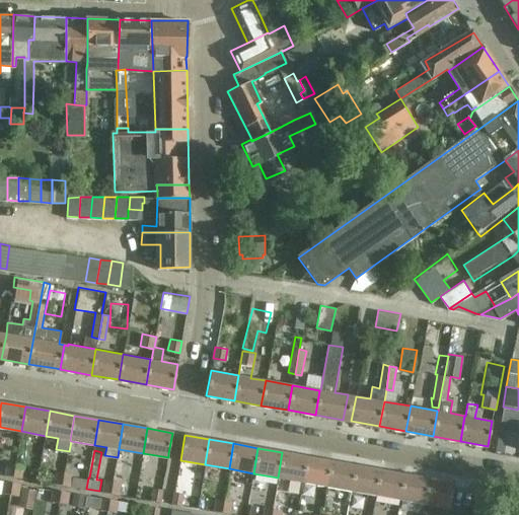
[(278,477),(303,482),(307,456),(282,452),(278,477)]
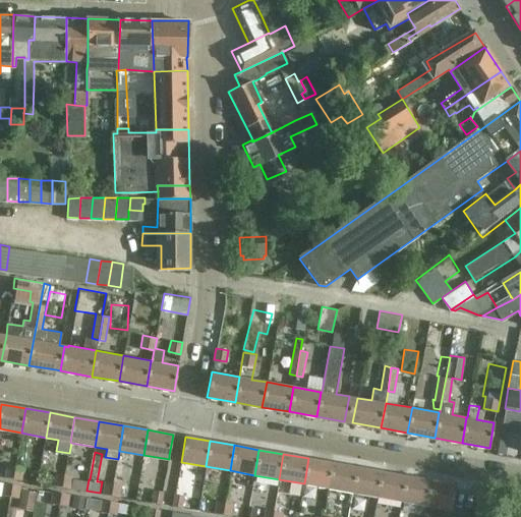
[(308,458),(304,483),(303,490),(302,495),(327,500),(329,489),(333,463),(308,458)]
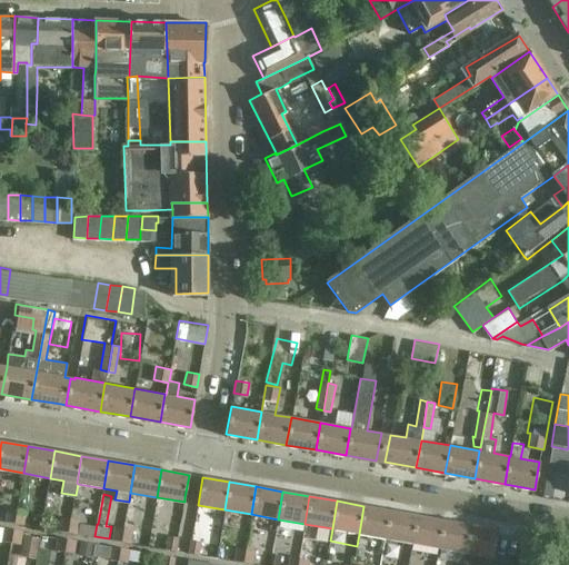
[(359,534),(386,538),(390,511),(363,506),(359,534)]
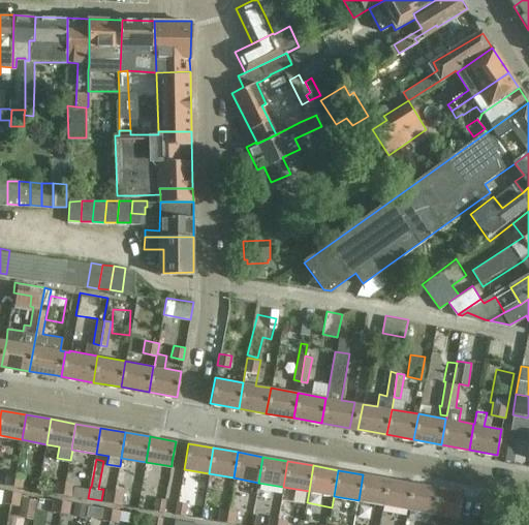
[(13,485),(16,473),(7,472),(5,483),(13,485)]
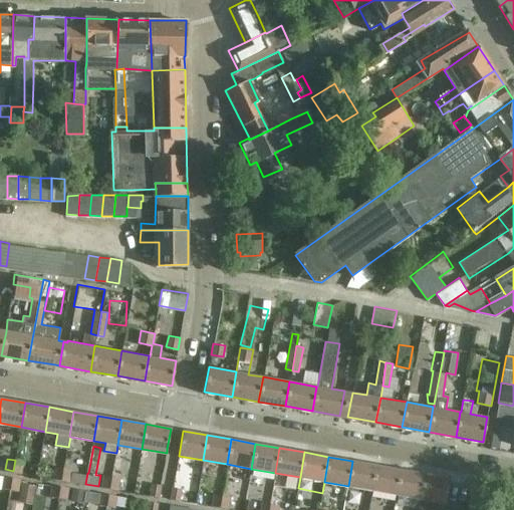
[(21,472),(23,461),(15,460),(13,471),(21,472)]
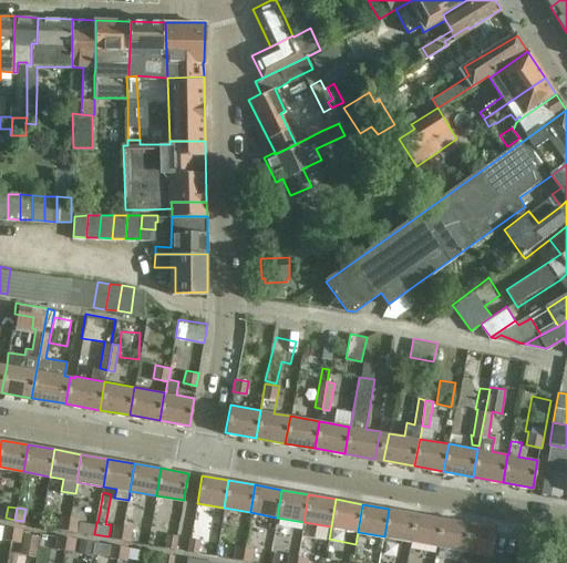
[(384,536),(411,541),(415,513),(389,509),(384,536)]
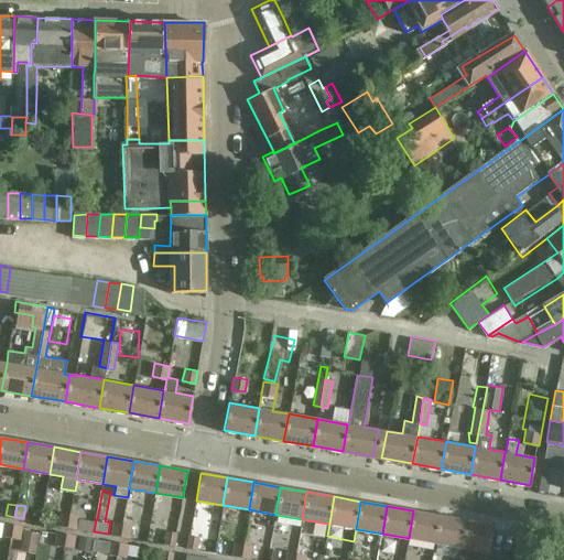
[(435,542),(440,516),(413,510),(409,538),(435,542)]
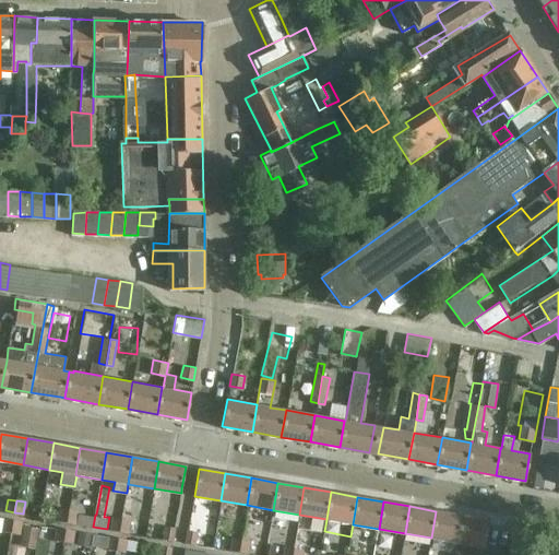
[(67,521),(69,510),(60,508),(58,520),(67,521)]
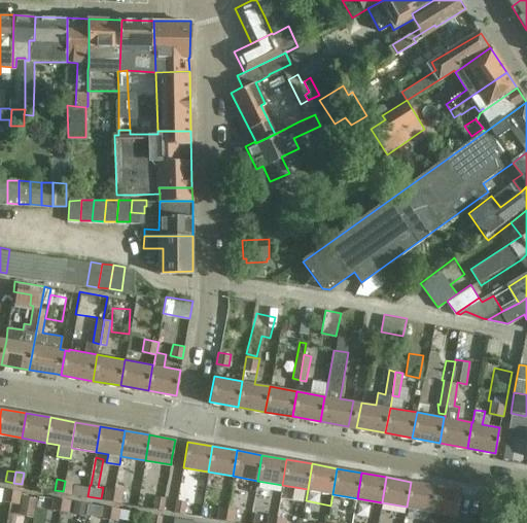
[(65,481),(63,491),(71,492),(72,482),(65,481)]
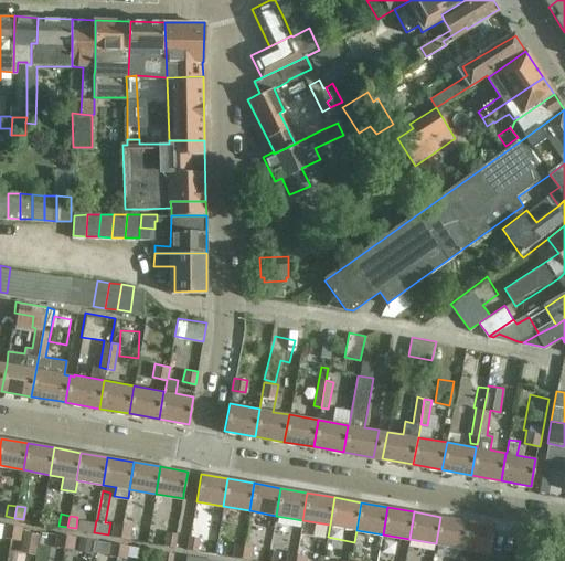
[(451,557),(460,559),(468,521),(440,517),(436,543),(449,547),(447,556),(451,557)]
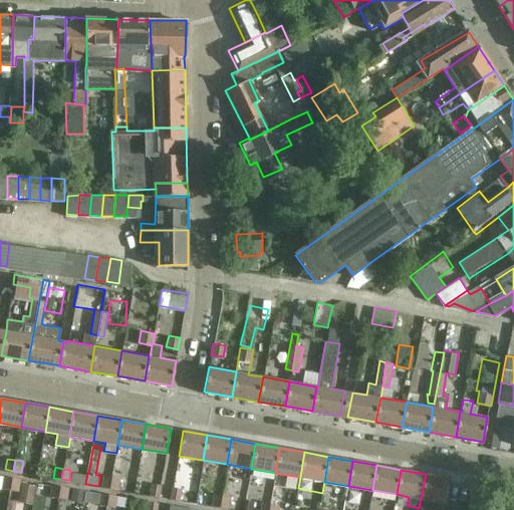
[(0,487),(10,489),(12,477),(0,474),(0,487)]
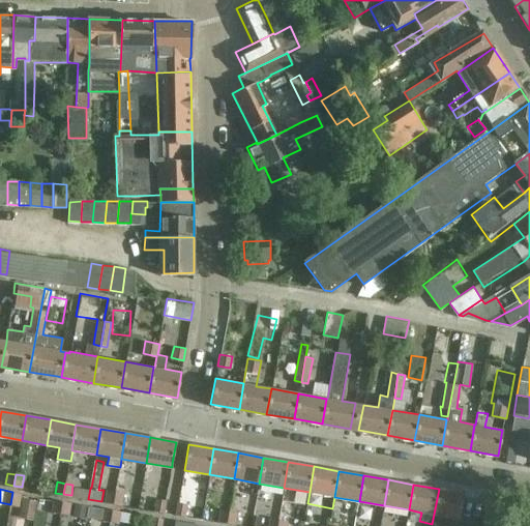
[(468,525),(470,519),(459,517),(463,493),(439,489),(432,524),(431,525),(468,525)]
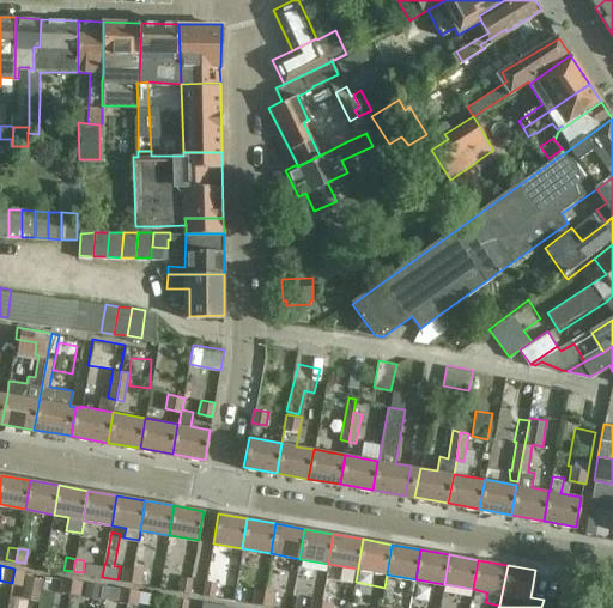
[(131,582),(133,569),(123,567),(121,579),(131,582)]
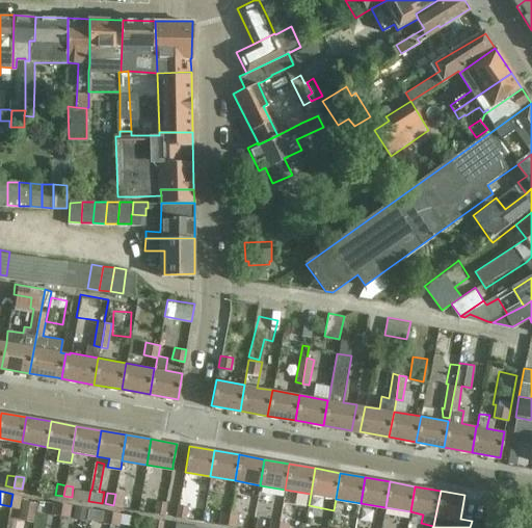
[(18,507),(20,495),(12,494),(10,506),(18,507)]
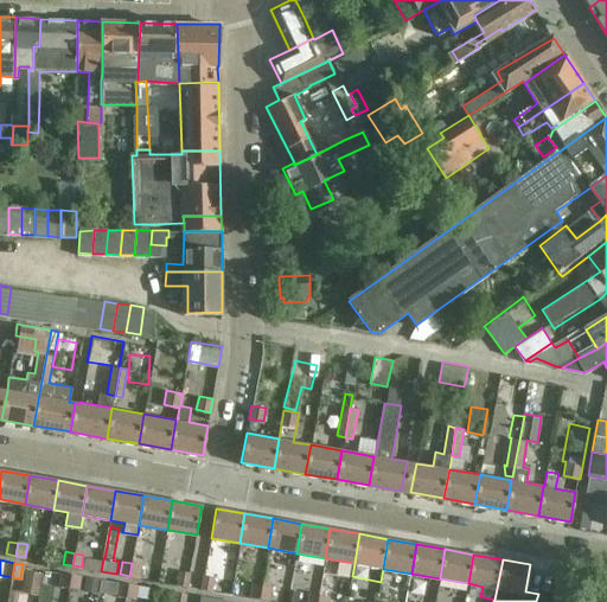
[(132,563),(129,576),(139,577),(141,564),(132,563)]
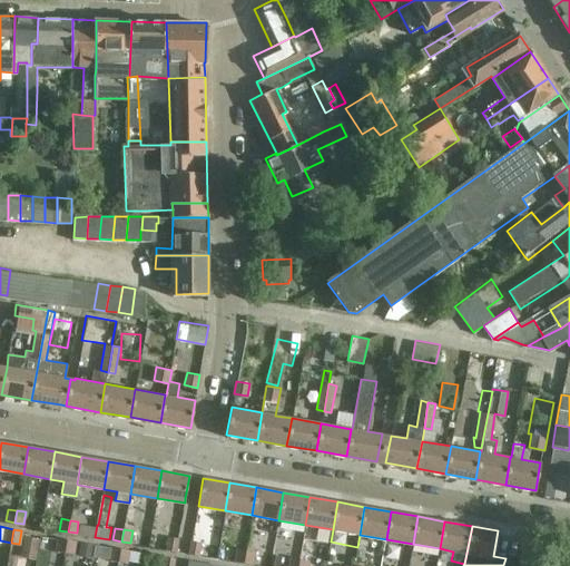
[(58,536),(56,549),(55,550),(65,552),(67,538),(58,536)]
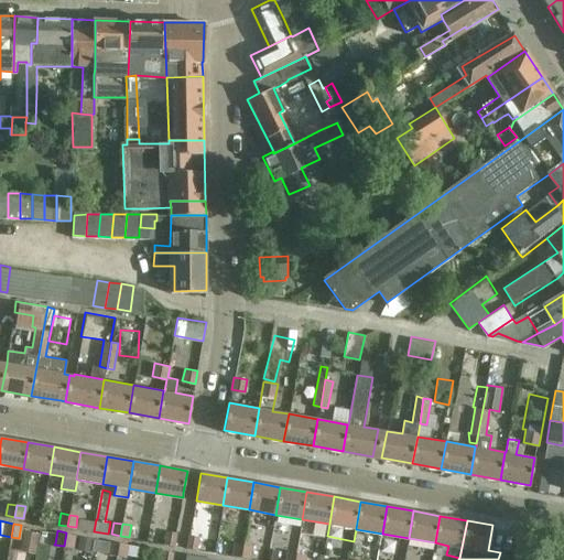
[(174,545),(176,534),(167,531),(165,544),(174,545)]
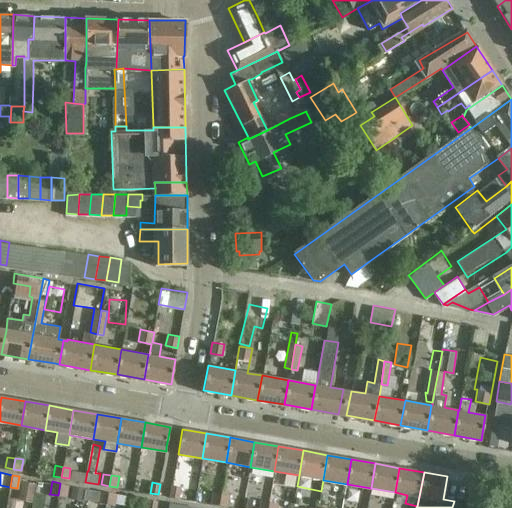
[(82,499),(84,487),(72,485),(71,497),(82,499)]
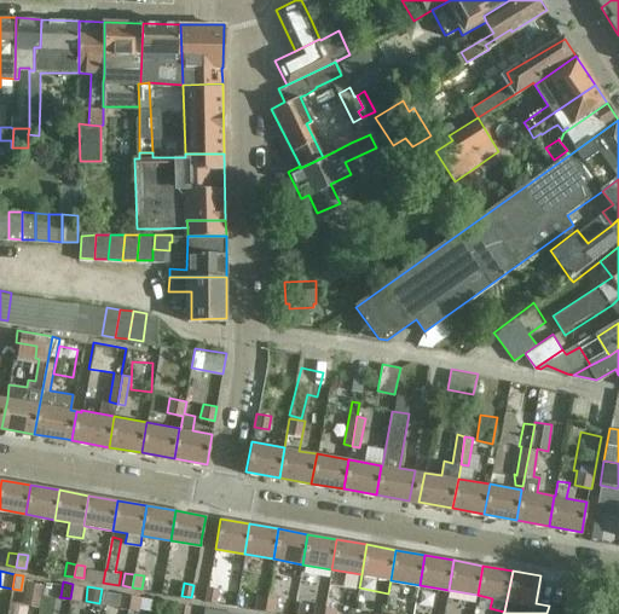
[(215,602),(218,589),(208,588),(206,600),(215,602)]
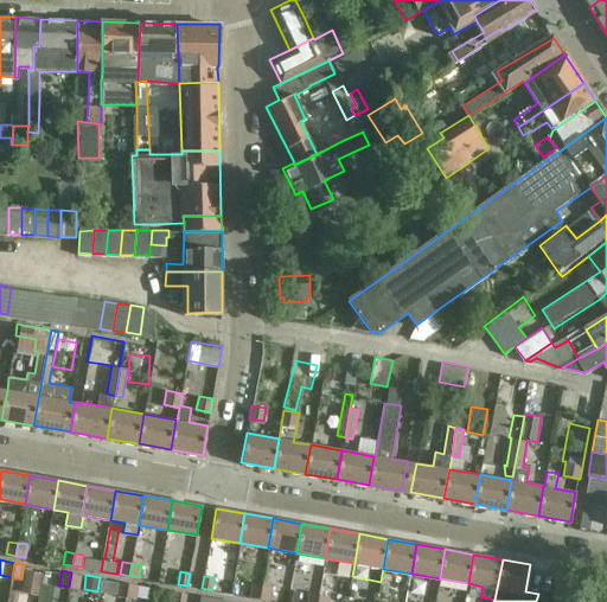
[(100,577),(97,591),(113,594),(116,580),(100,577)]
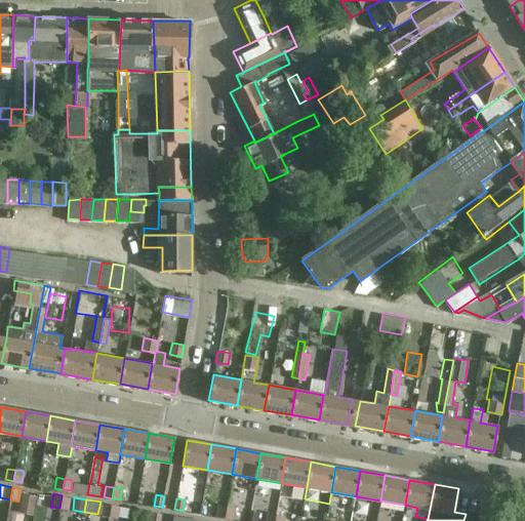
[(109,516),(111,504),(102,502),(99,515),(109,516)]
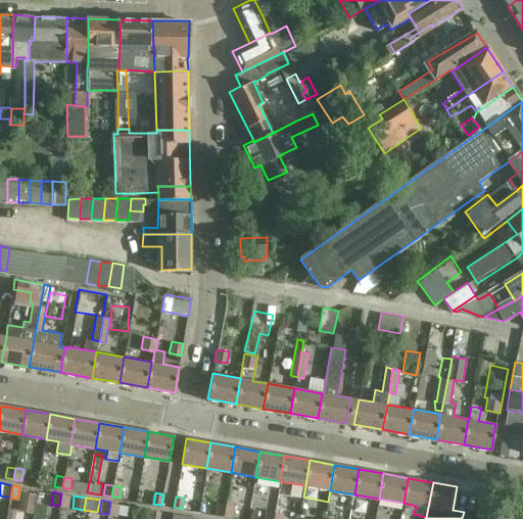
[(135,506),(119,503),(110,502),(108,514),(116,515),(116,513),(133,516),(135,506)]
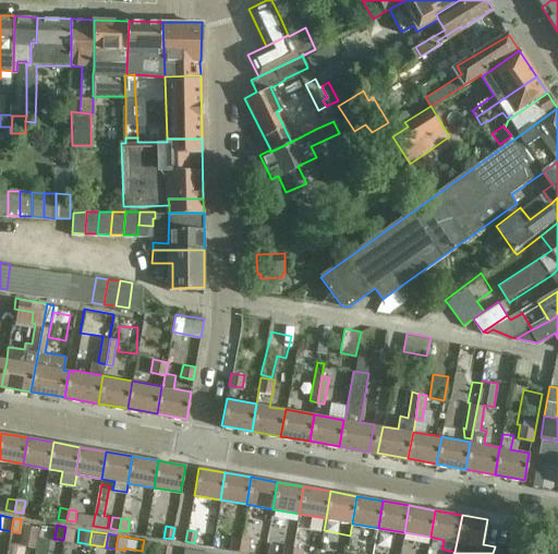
[(238,550),(240,539),(232,538),(230,549),(238,550)]
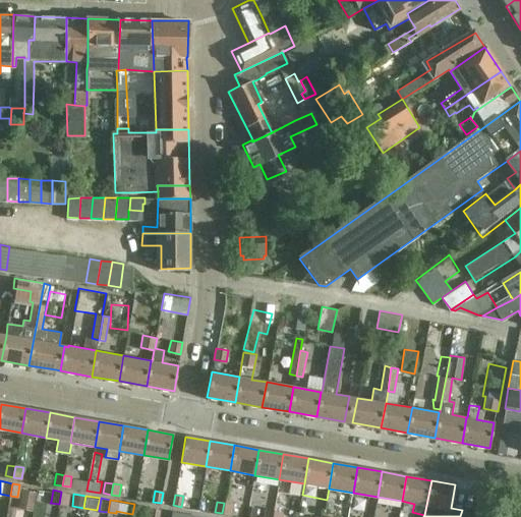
[(486,504),(475,502),(473,513),(484,515),(486,504)]
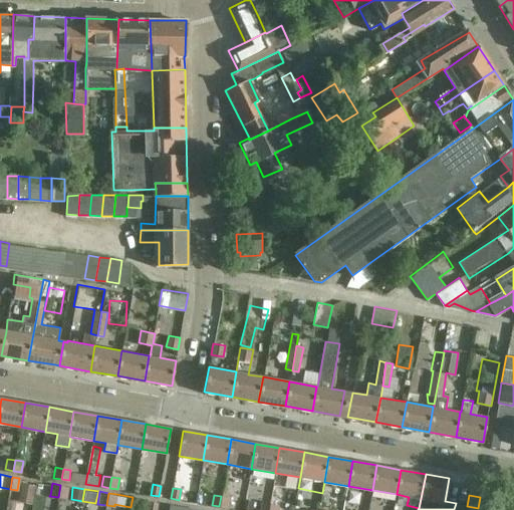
[(221,496),(219,506),(228,508),(230,497),(221,496)]
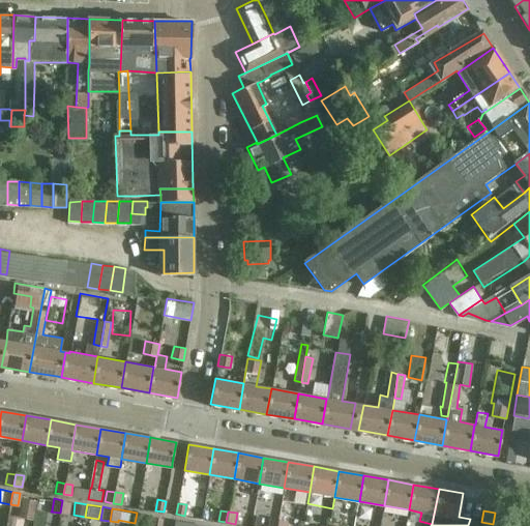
[(160,525),(162,517),(154,516),(151,525),(160,525)]
